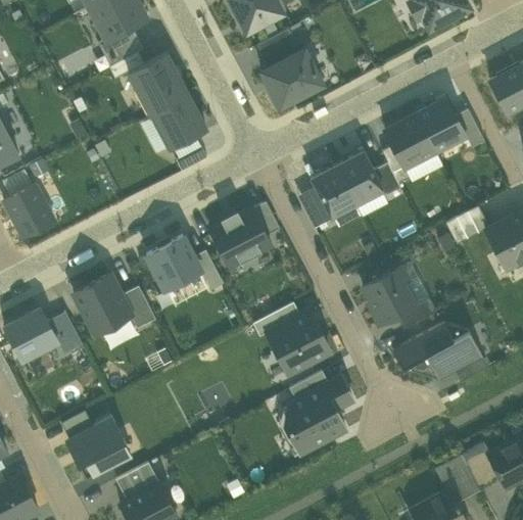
[(67,0),(76,13),(88,7),(84,0),(67,0)]
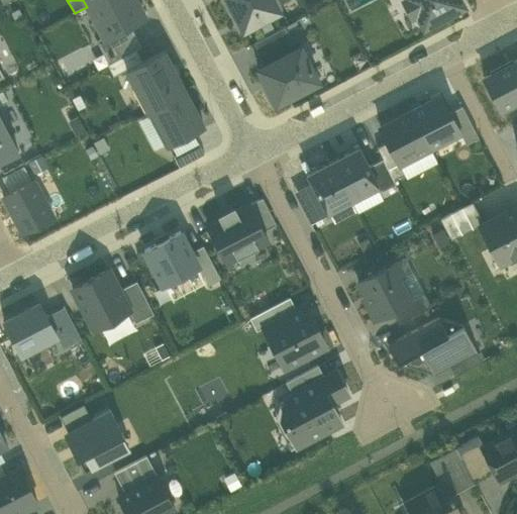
[(103,37),(103,38),(129,25),(127,22),(143,14),(135,0),(99,0),(87,7),(103,37)]
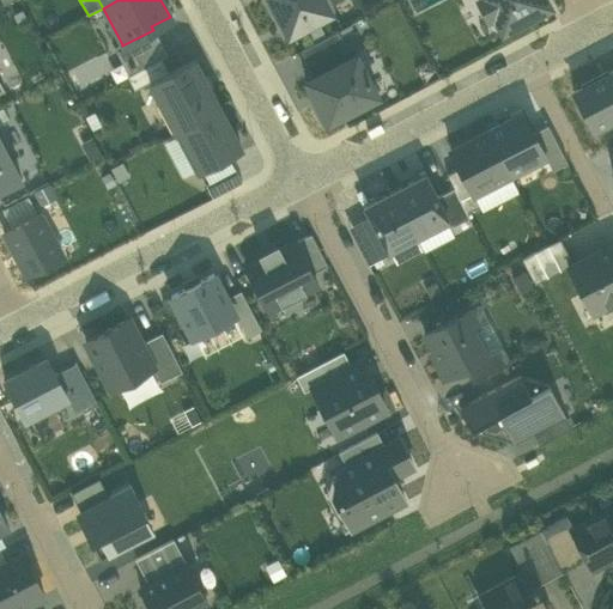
[(269,0),(289,36),(329,14),(321,0),(269,0)]
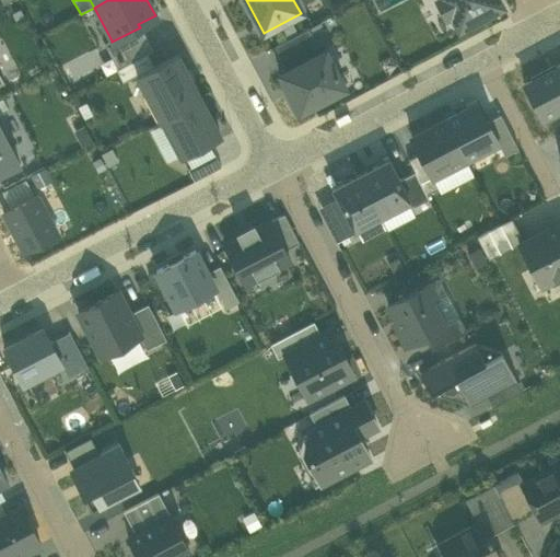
[(451,15),(458,30),(501,8),(497,0),(438,0),(436,1),(445,18),(451,15)]
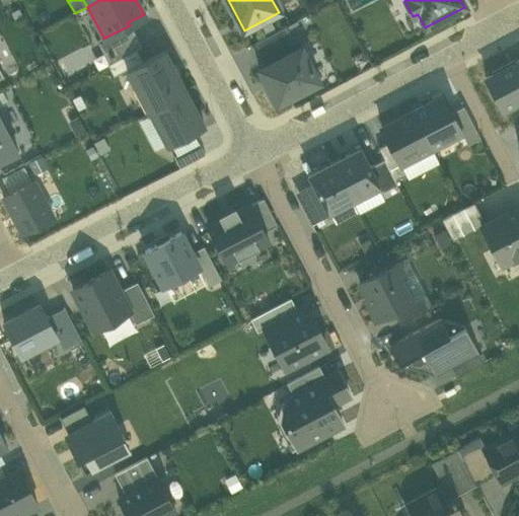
[(97,42),(109,65),(136,51),(142,49),(130,25),(103,39),(103,38),(97,42)]
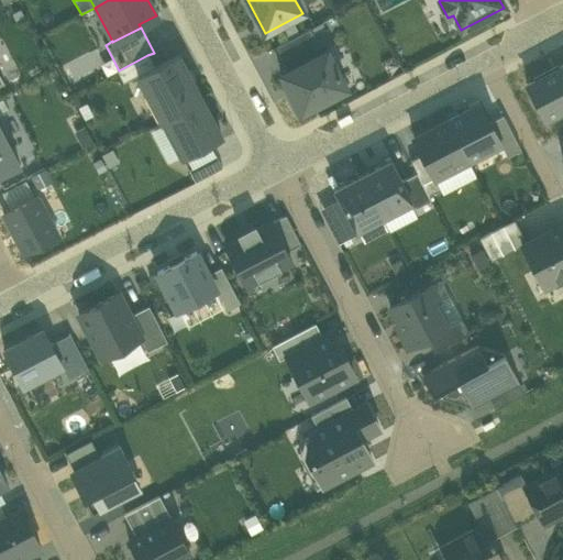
[(275,48),(288,72),(322,54),(310,30),(275,48)]
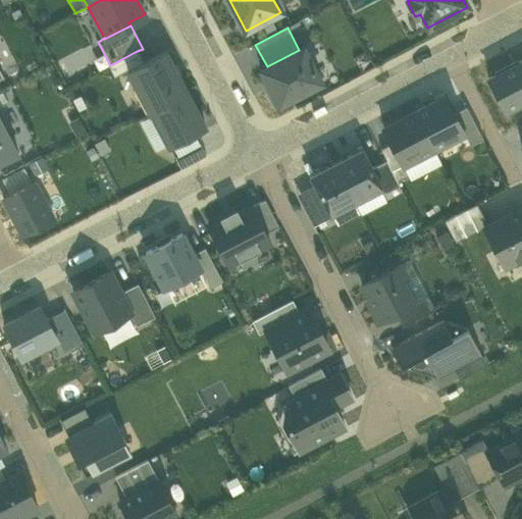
[(90,46),(61,60),(69,76),(98,62),(90,46)]
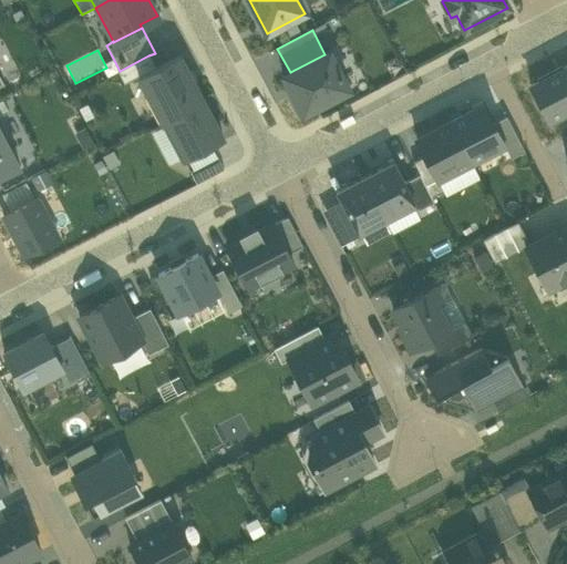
[(308,113),(349,91),(329,52),(325,54),(290,72),(282,77),(295,99),(299,96),(308,113)]
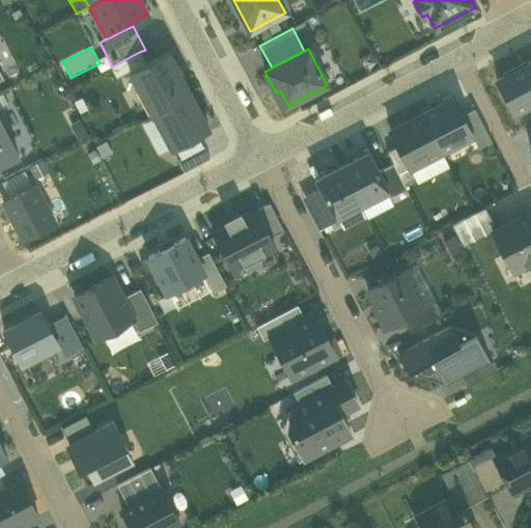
[(118,79),(128,74),(145,64),(139,52),(112,66),(118,79)]
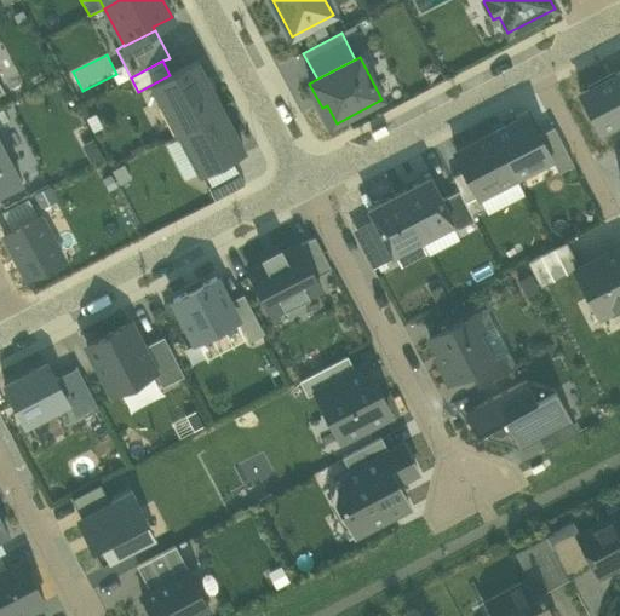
[(149,86),(177,138),(227,111),(199,61),(170,75),(149,86)]
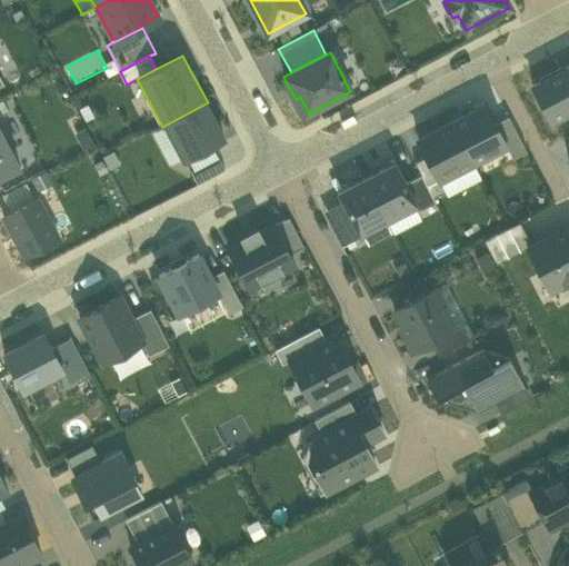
[(568,63),(532,83),(553,122),(568,113),(568,63)]
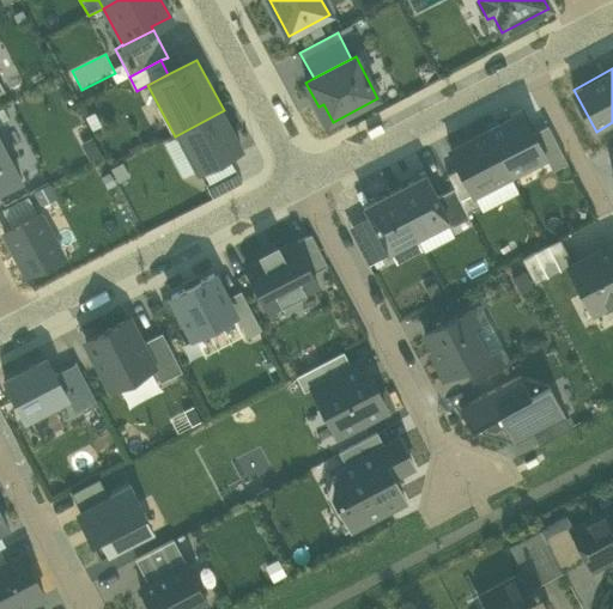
[(323,104),(319,107),(327,125),(333,122),(323,104)]
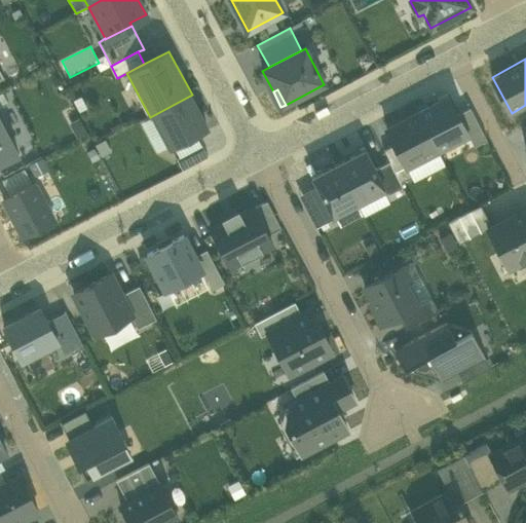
[(210,128),(192,95),(150,117),(151,119),(166,149),(167,151),(174,148),(195,137),(210,128)]
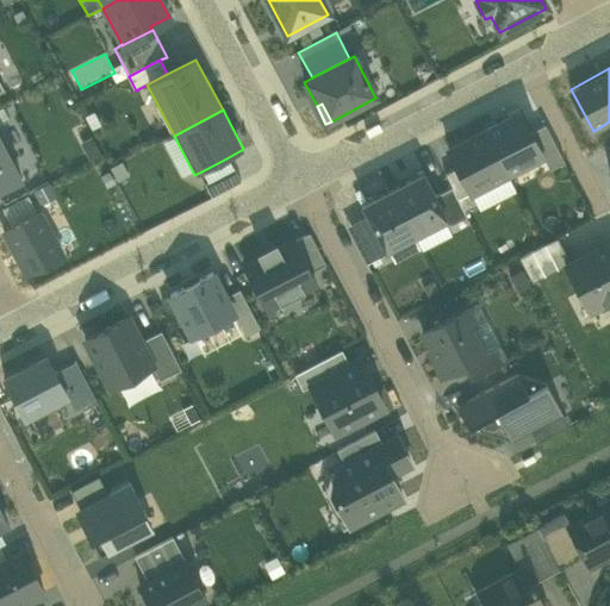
[(520,114),(485,132),(508,175),(542,157),(529,132),(520,114)]
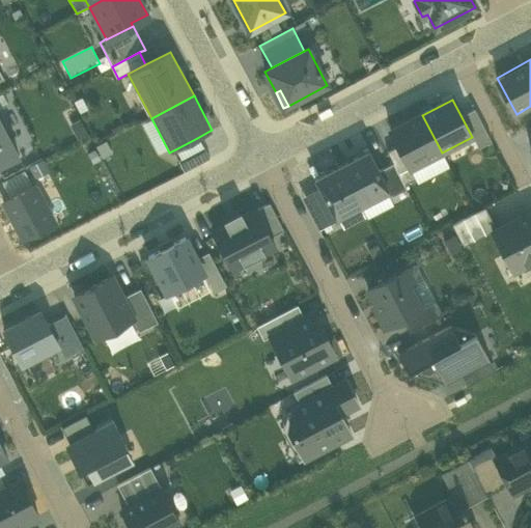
[(472,110),(460,115),(472,137),(478,148),(488,143),(472,110)]
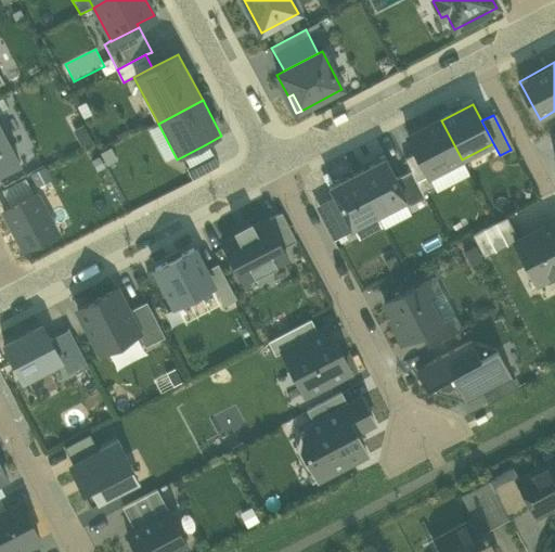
[(441,120),(408,138),(415,154),(427,177),(462,159),(441,120)]
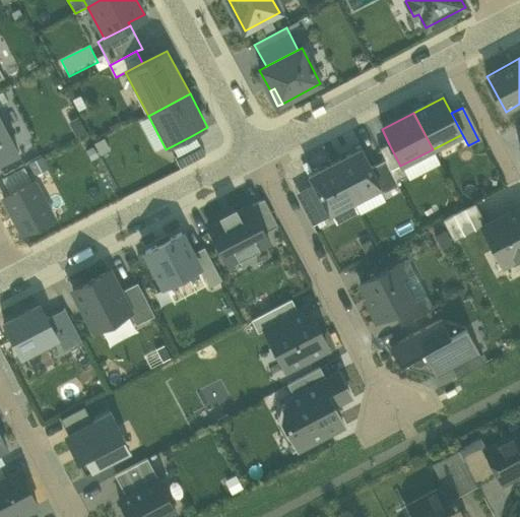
[(0,164),(20,153),(0,116),(0,164)]
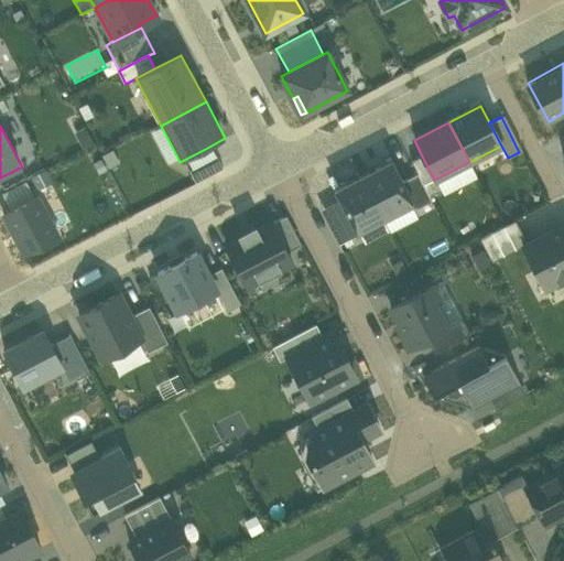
[(94,143),(85,128),(74,133),(83,150),(94,143)]
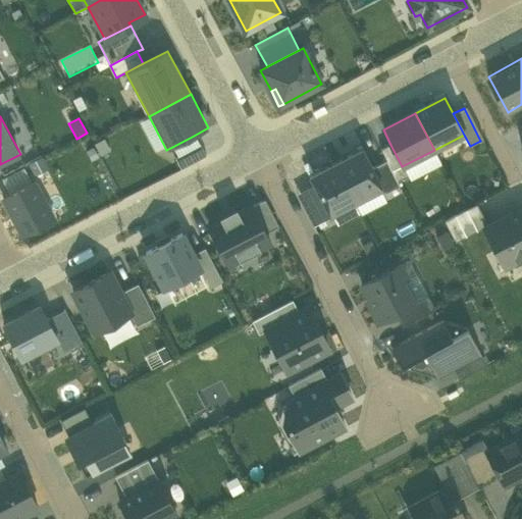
[(155,153),(165,148),(150,118),(140,123),(155,153)]
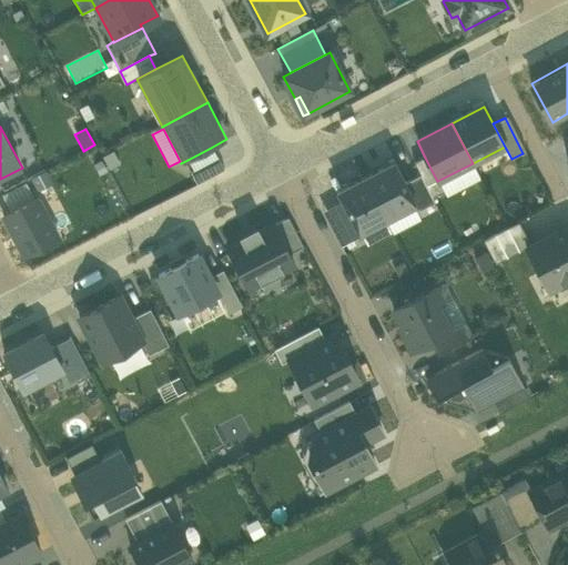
[(188,160),(193,172),(217,159),(211,148),(188,160)]
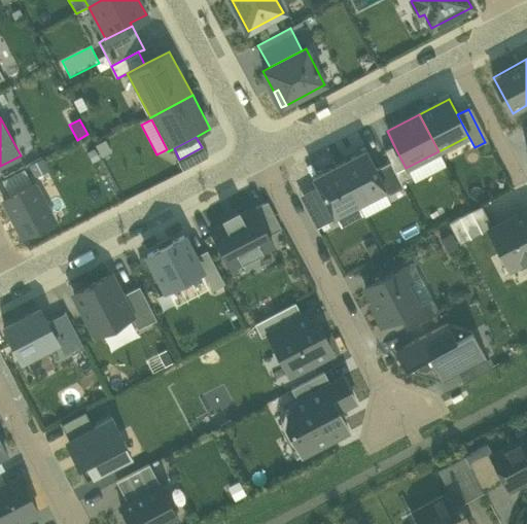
[(394,146),(384,151),(390,164),(400,184),(412,179),(406,168),(394,146)]
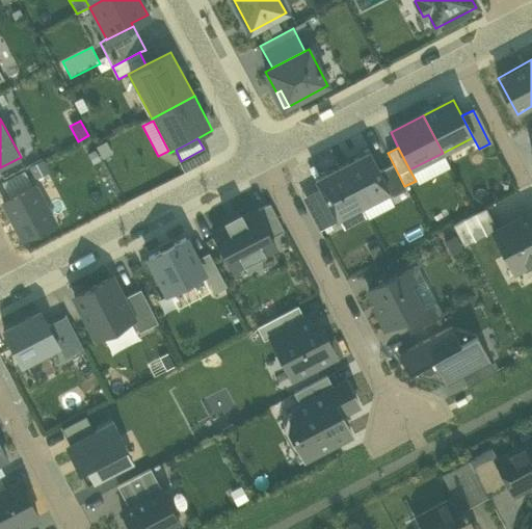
[(210,160),(204,149),(181,161),(178,162),(184,174),(210,160)]
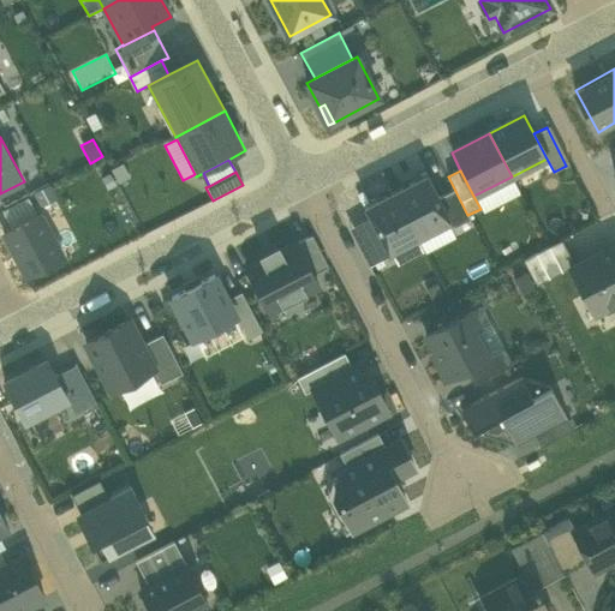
[(427,177),(393,195),(417,240),(448,223),(451,222),(439,199),(427,177)]
